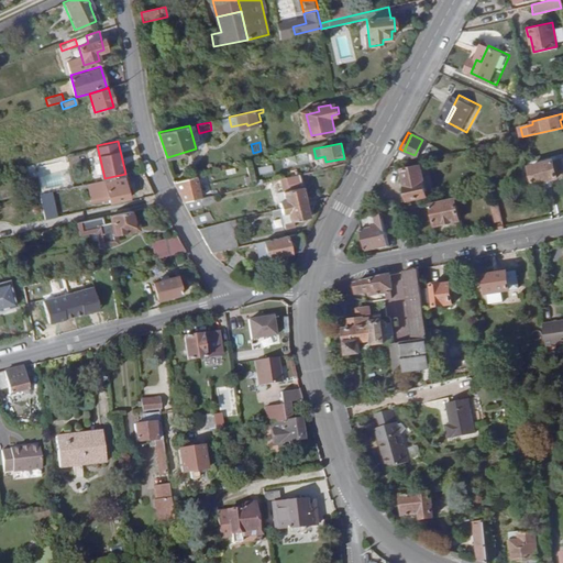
[(80,153),(69,155),(70,164),(83,162),(80,153)]
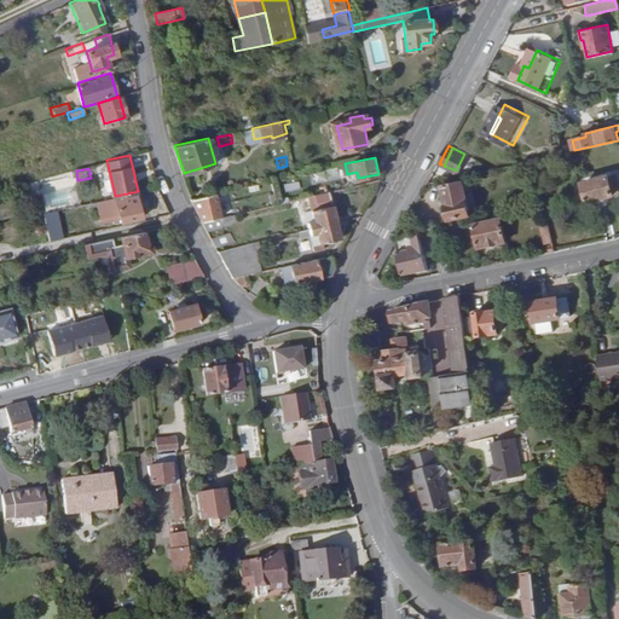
[(591,202),(618,195),(618,175),(588,183),(591,202)]
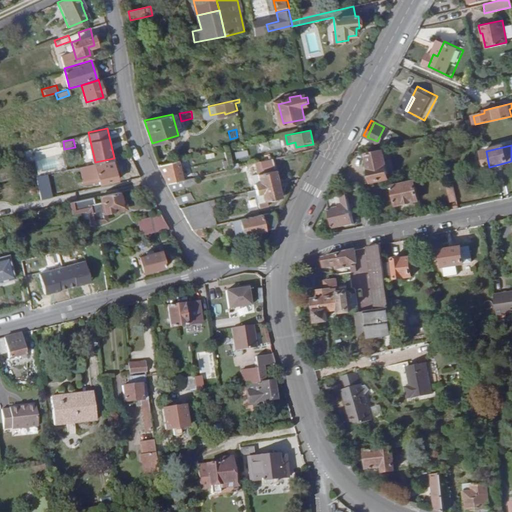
[(35,170),(62,167),(60,147),(32,150),(35,170)]
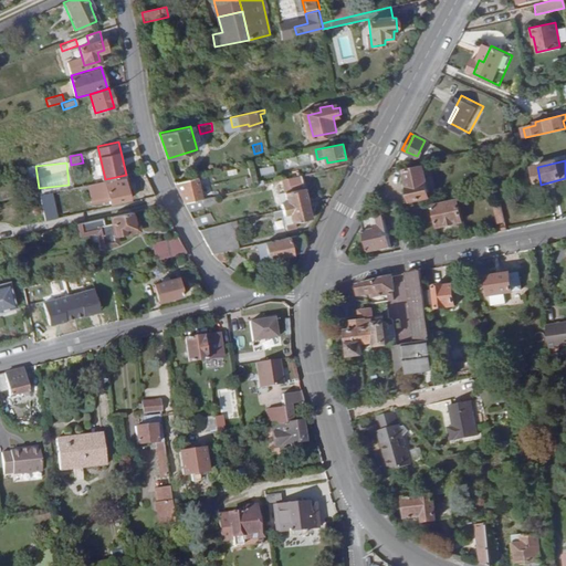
[(411,201),(429,197),(423,167),(405,171),(411,201)]
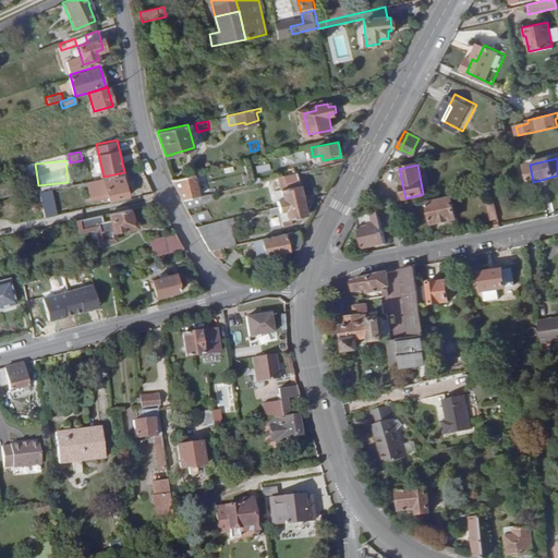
[(280,206),(305,201),(299,171),(287,174),(289,187),(276,190),(280,206)]
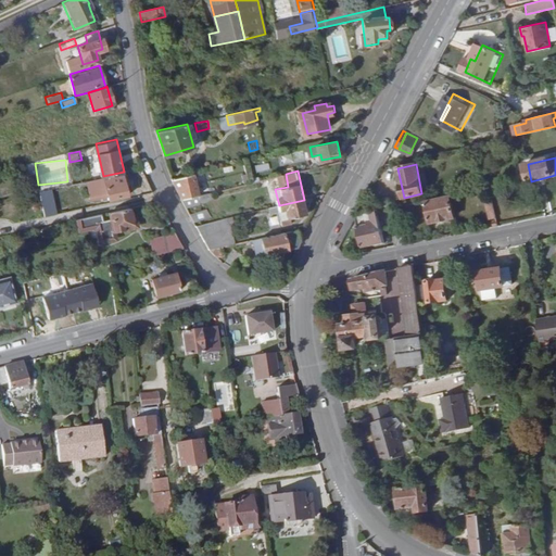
[(125,187),(123,177),(104,180),(108,196),(109,200),(126,196),(127,196),(125,187)]
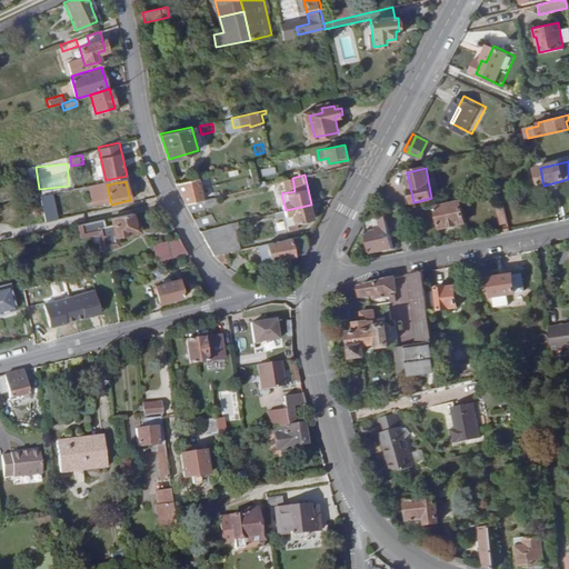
[(185,202),(192,200),(202,198),(200,187),(180,191),(185,202)]
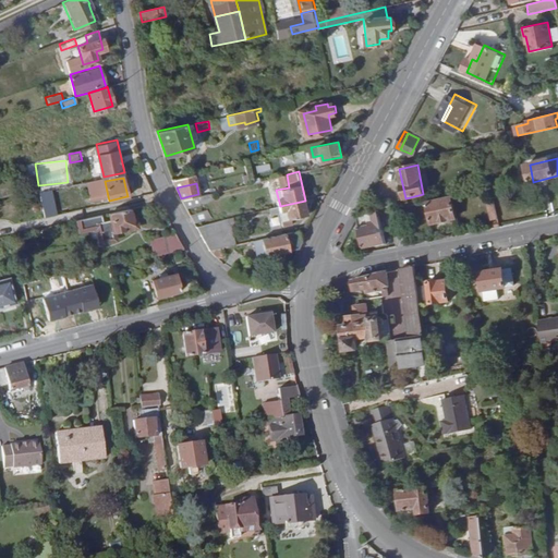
[(43,215),(52,213),(48,190),(38,192),(43,215)]
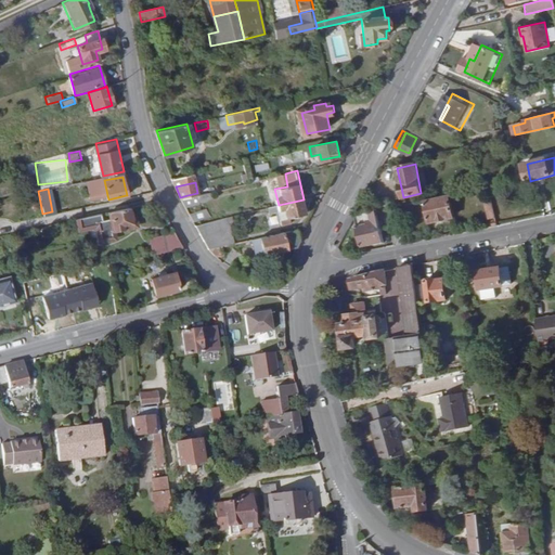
[(197,193),(188,195),(190,203),(198,199),(197,193)]
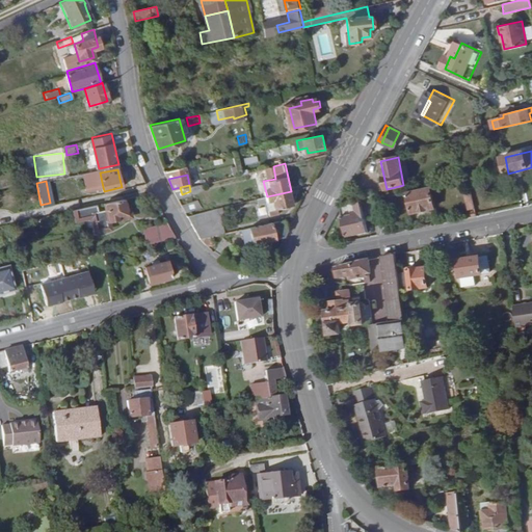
[(180,187),(173,189),(176,195),(182,194),(180,187)]
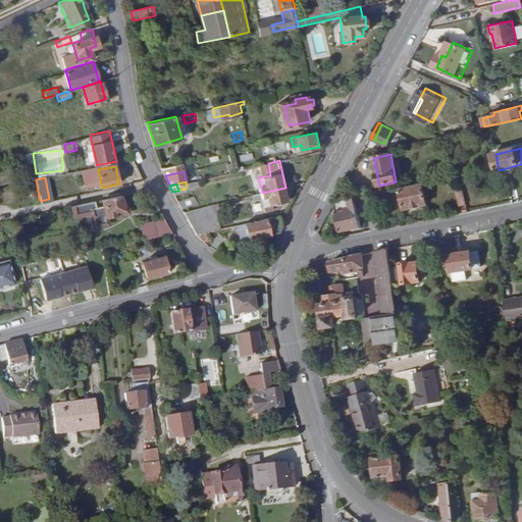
[(427,204),(423,184),(401,189),(405,208),(427,204)]
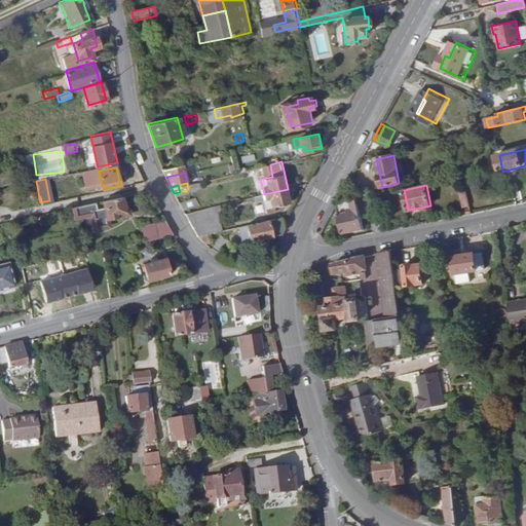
[(288,189),(264,194),(267,209),(269,209),(270,211),(276,209),(275,207),(291,202),(288,189)]
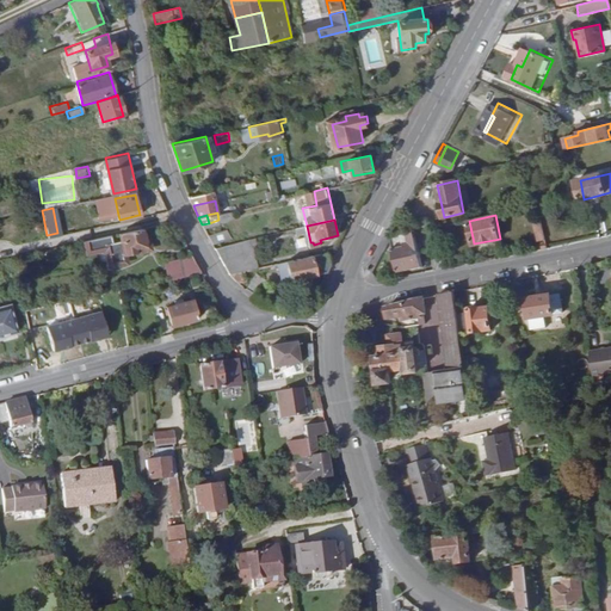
[(123,239),(113,240),(112,234),(86,239),(88,252),(107,247),(111,266),(128,263),(125,250),(135,248),(135,245),(144,242),(141,228),(122,232),(123,239)]
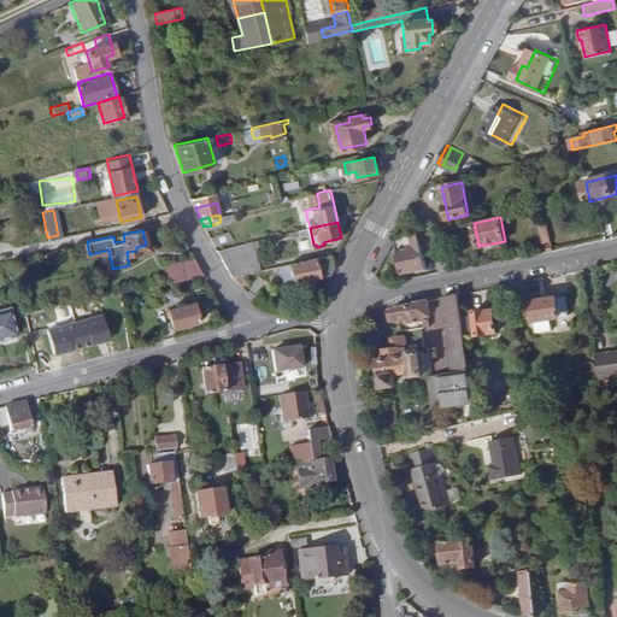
[(209,236),(213,245),(233,241),(230,231),(209,236)]
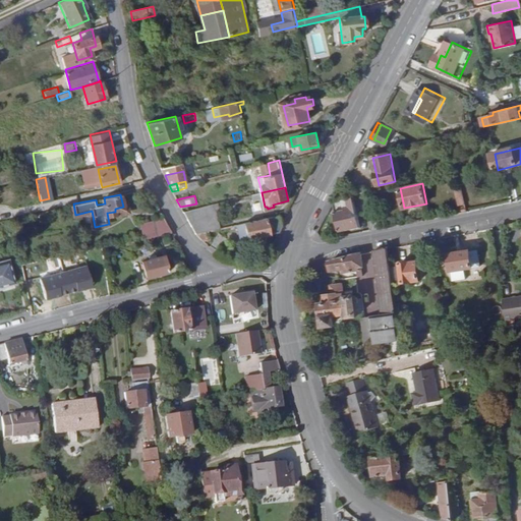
[(361,227),(355,197),(335,203),(341,231),(361,227)]
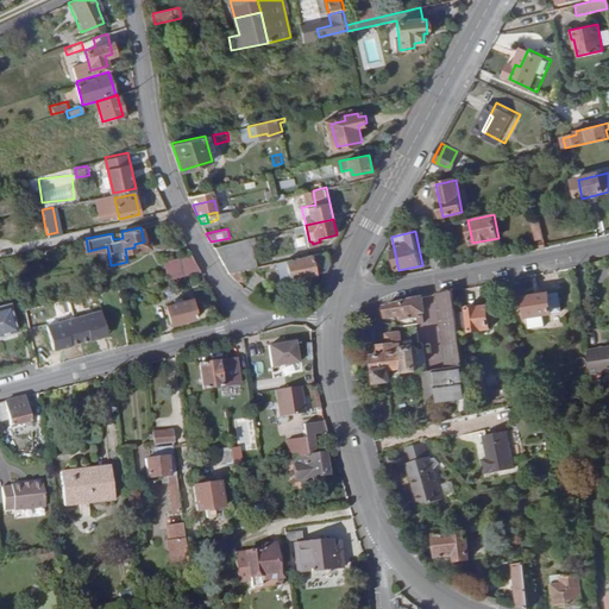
[(256,268),(249,238),(213,246),(224,265),(228,274),(243,270),(256,268)]
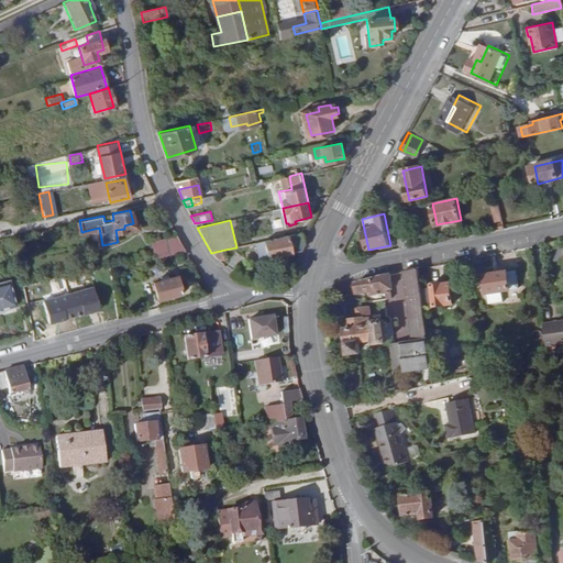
[(408,230),(398,231),(401,247),(411,246),(408,230)]
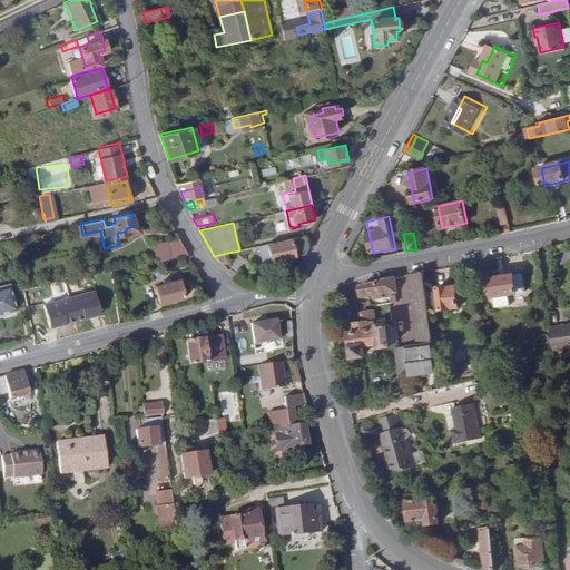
[(264,259),(306,251),(310,245),(307,235),(262,245),(264,259)]
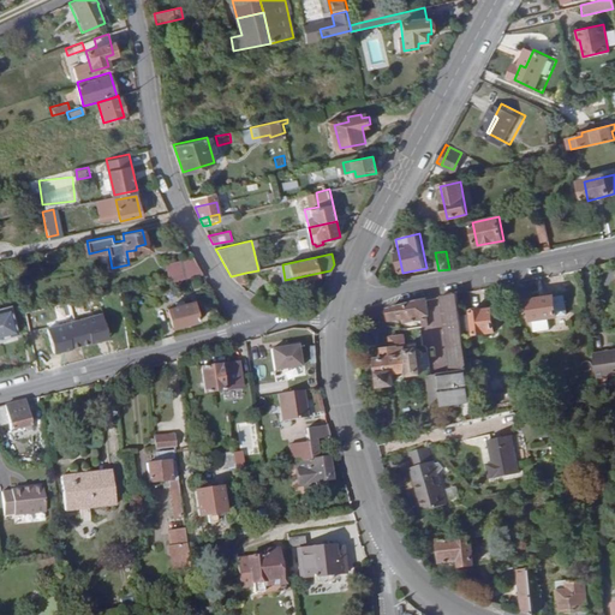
[(191,257),(167,262),(171,280),(201,274),(191,257)]
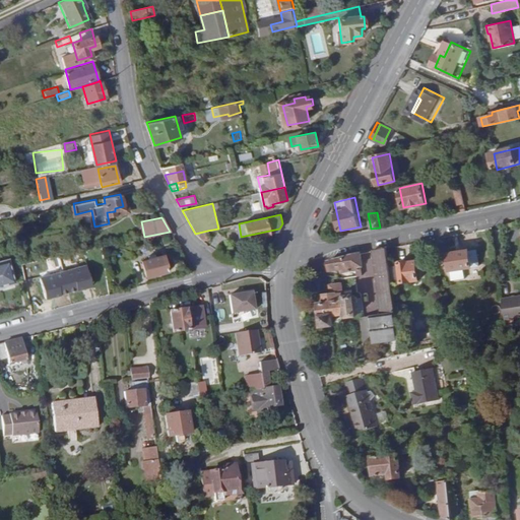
[(139,238),(144,237),(141,221),(136,222),(139,238)]
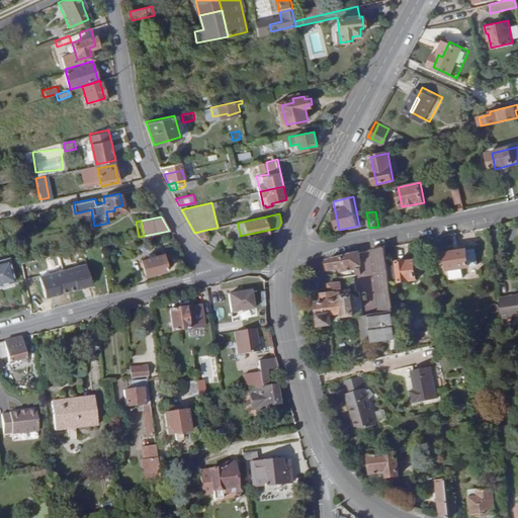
[(206,230),(194,233),(200,238),(201,239),(207,237),(206,230)]
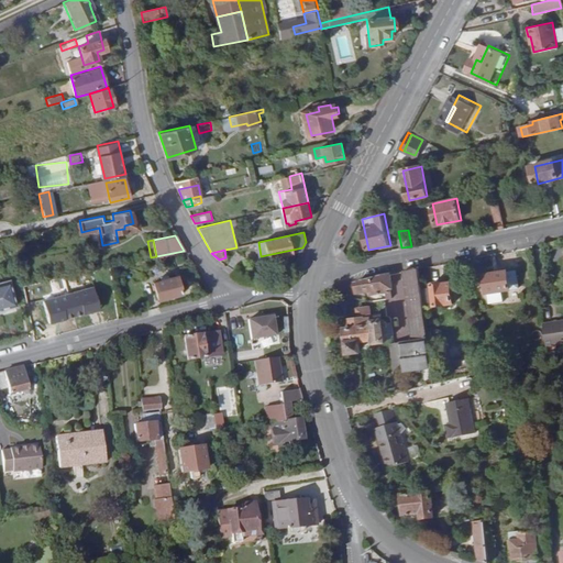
[(228,266),(234,271),(242,257),(234,253),(228,266)]
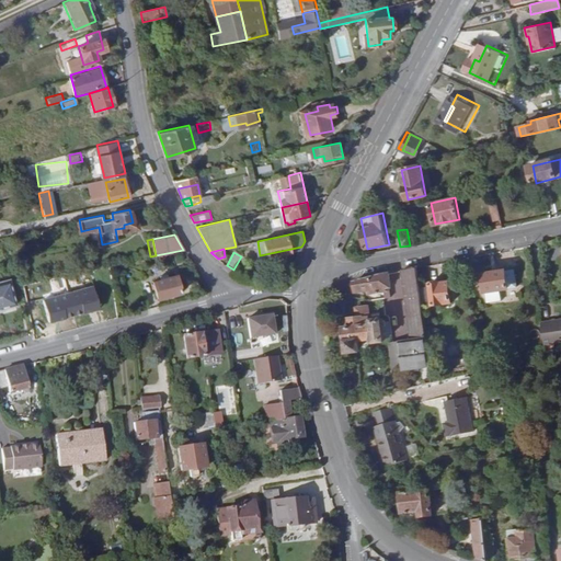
[(514,284),(511,266),(481,273),(484,289),(514,284)]
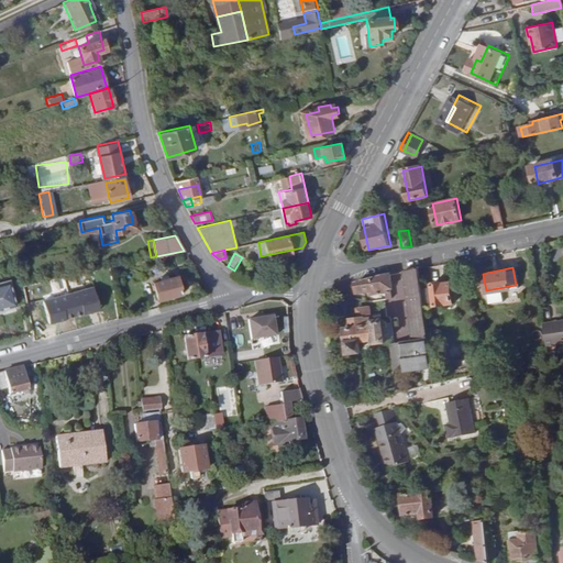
[(414,341),(401,342),(406,372),(432,367),(429,346),(418,268),(404,272),(414,341)]
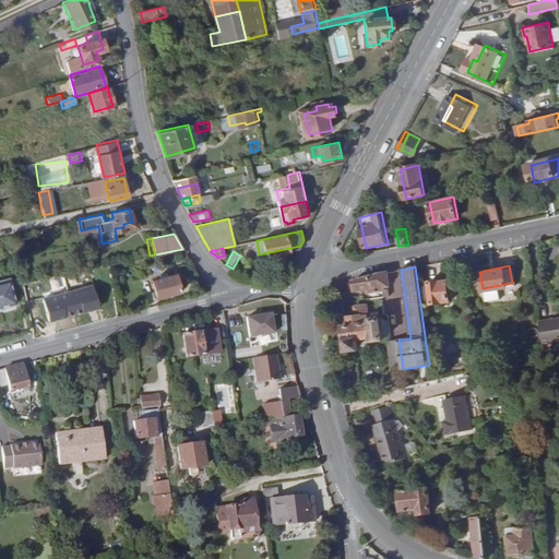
[(384,273),(354,281),(356,290),(369,289),(370,299),(384,297),(388,296),(384,273)]
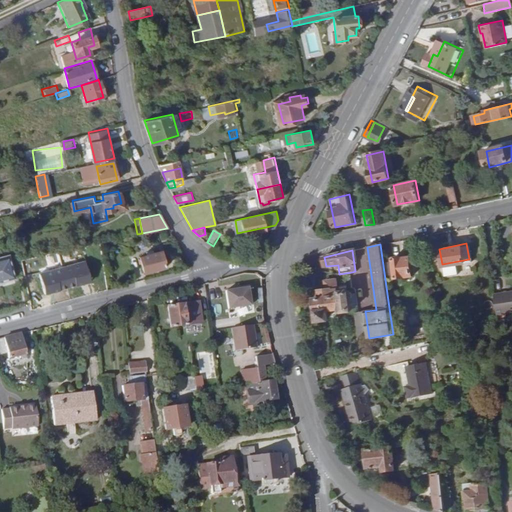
[(159,251),(140,255),(144,271),(163,266),(159,251)]
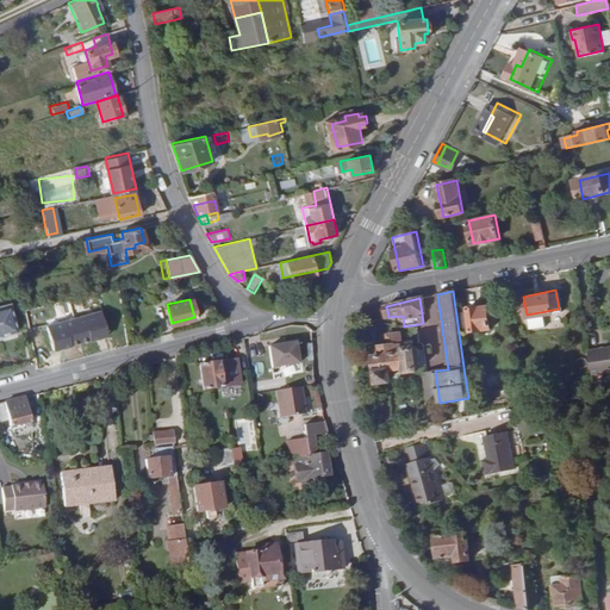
[(471,331),(491,327),(486,305),(466,309),(471,331)]
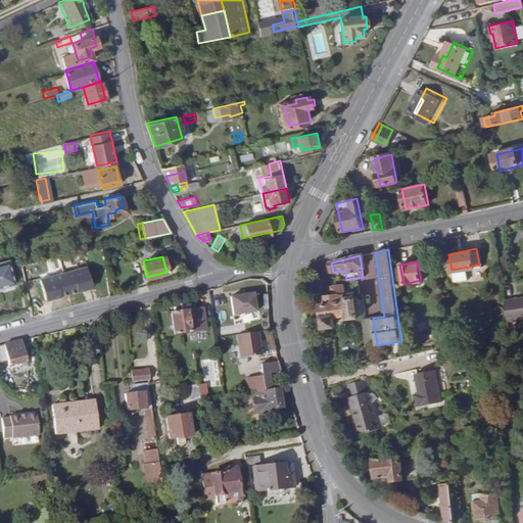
[(6,263),(0,265),(0,288),(13,285),(6,263)]
